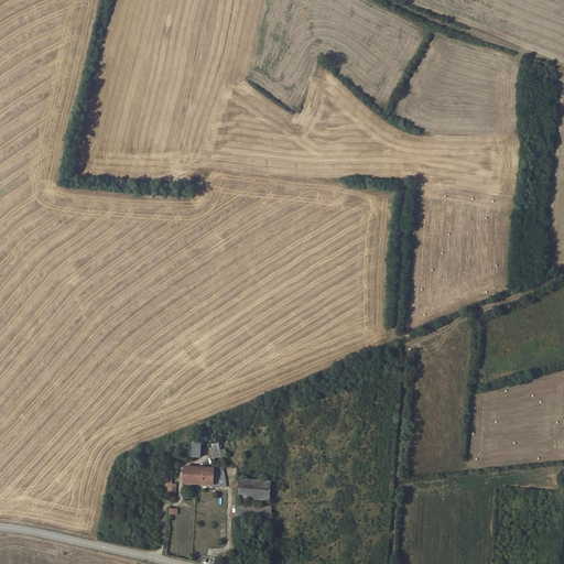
[(219,451),(218,443),(209,444),(213,458),(225,456),(224,449),(219,451)]
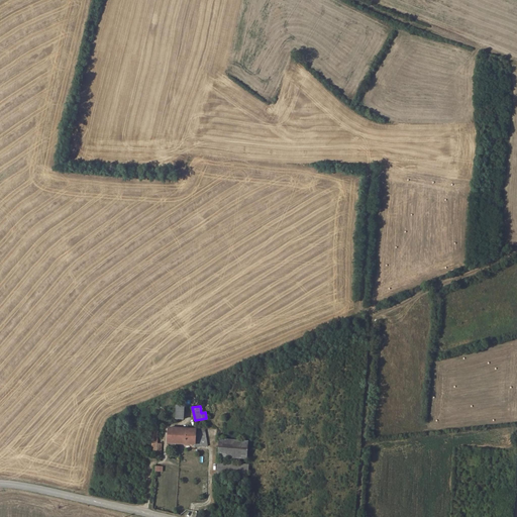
[(208,445),(203,426),(195,427),(195,429),(196,429),(196,444),(196,446),(208,445)]
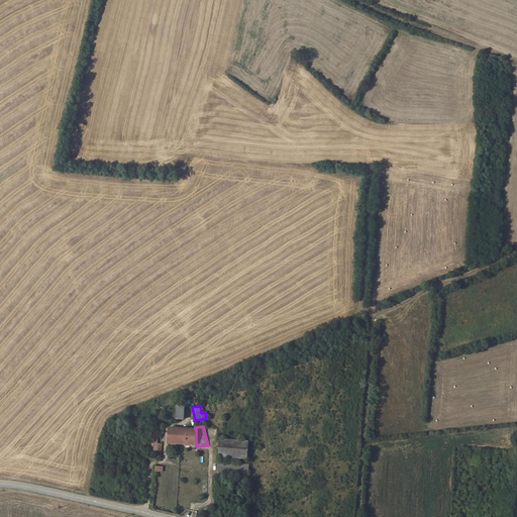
[(195,429),(168,427),(168,443),(196,444),(196,429),(195,429)]
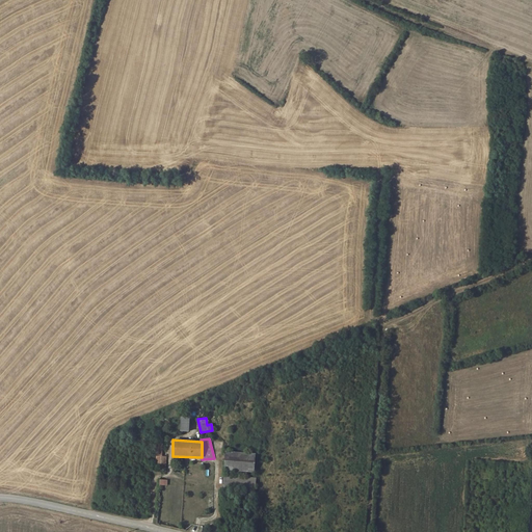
[(256,453),(225,451),(224,471),(255,473),(256,453)]
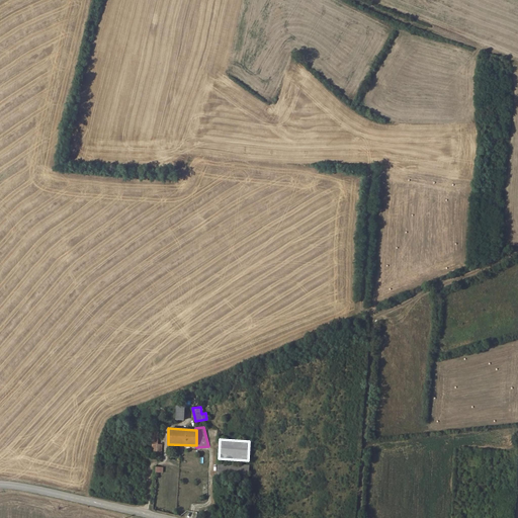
[(249,465),(218,463),(217,477),(218,477),(248,480),(249,465)]
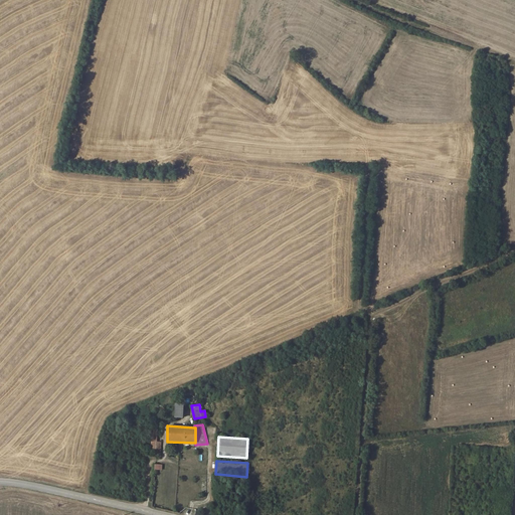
All buildings are outlined.
